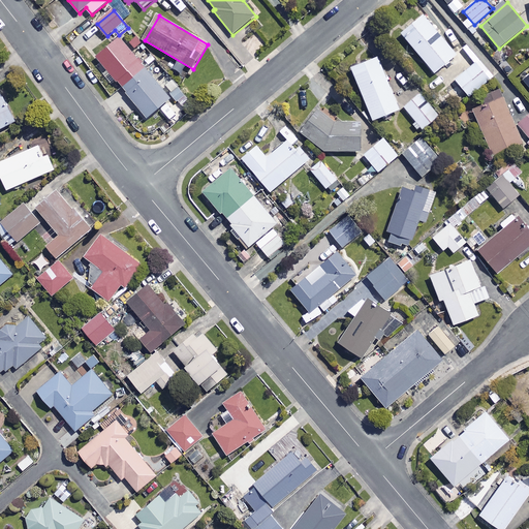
[(458,55),(425,16),(402,34),(435,73),(458,55)]
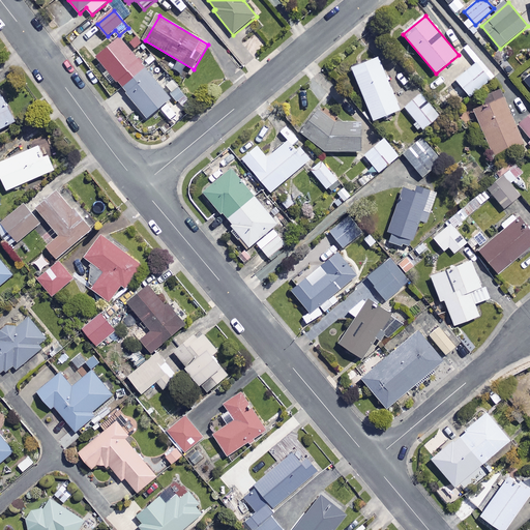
[(172,99),(121,38),(98,58),(149,119),(172,99)]
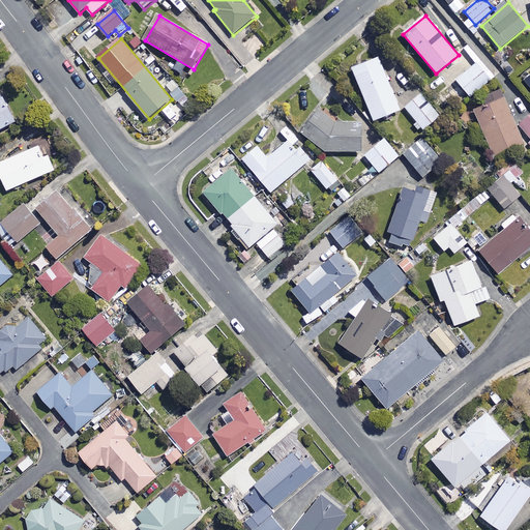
[(401,111),(379,58),(353,69),(375,121),(401,111)]
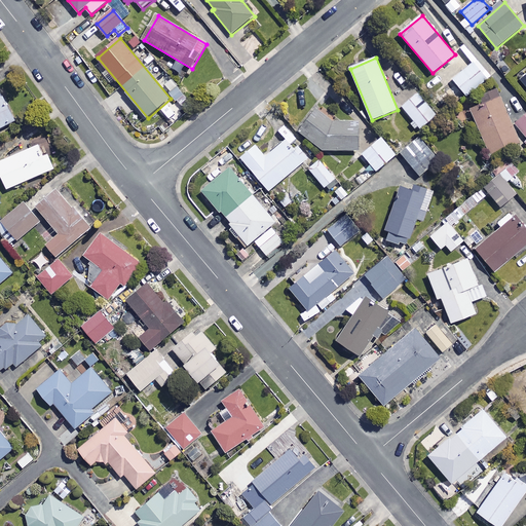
[(487,78),(475,63),(453,78),(465,95),(487,78)]
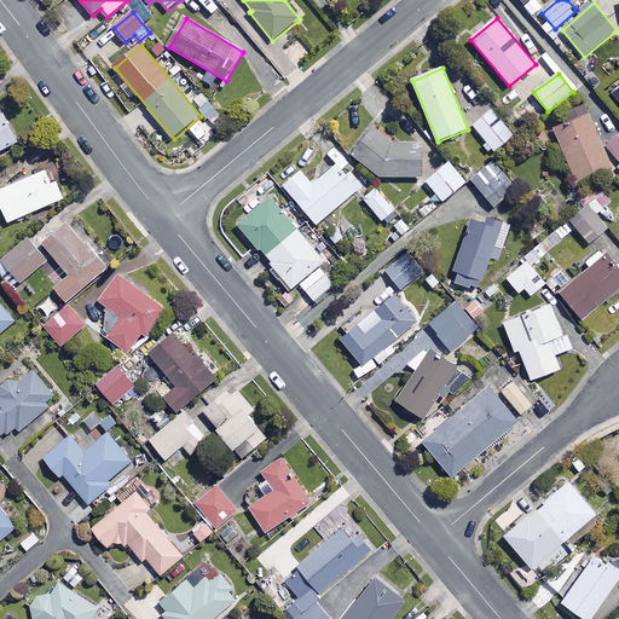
[(0,152),(19,143),(1,105),(0,105),(0,152)]
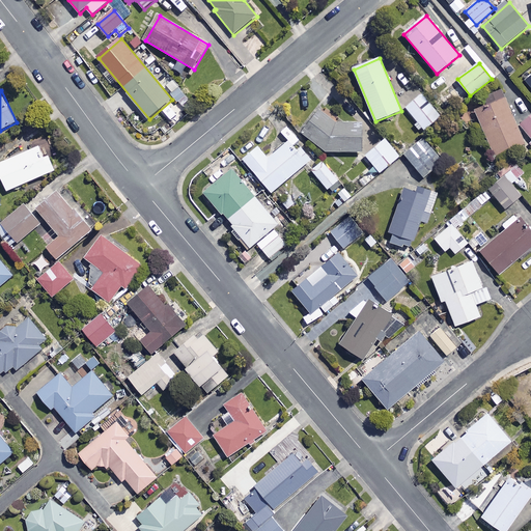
[(442,117),(423,93),(406,107),(425,131),(442,117)]
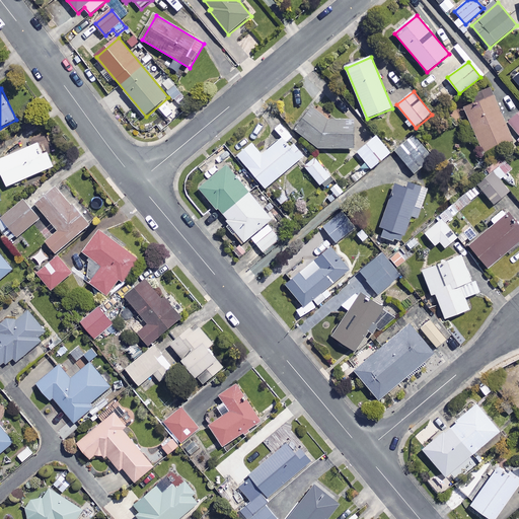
[(513,141),(494,97),(465,109),(485,153),(513,141)]
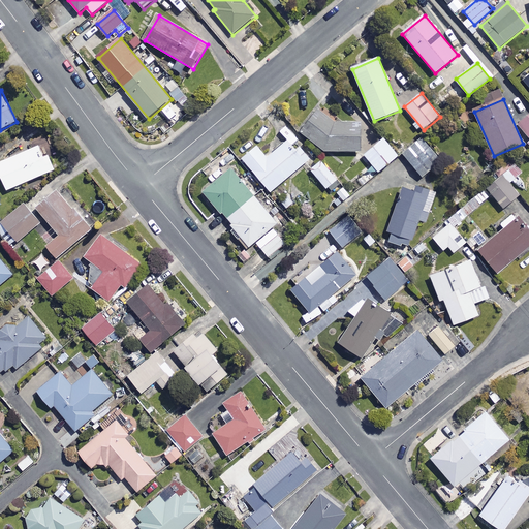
[(335,123),(318,110),(303,129),(324,152),(363,152),(362,128),(351,128),(351,123),(335,123)]
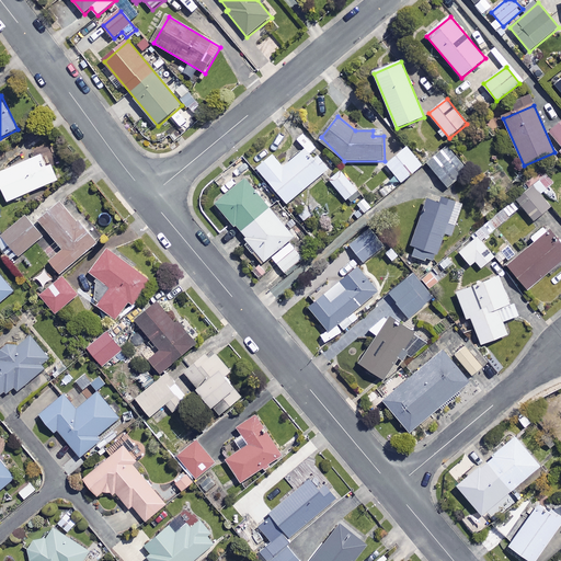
[(423,165),(409,147),(387,164),(402,183),(423,165)]
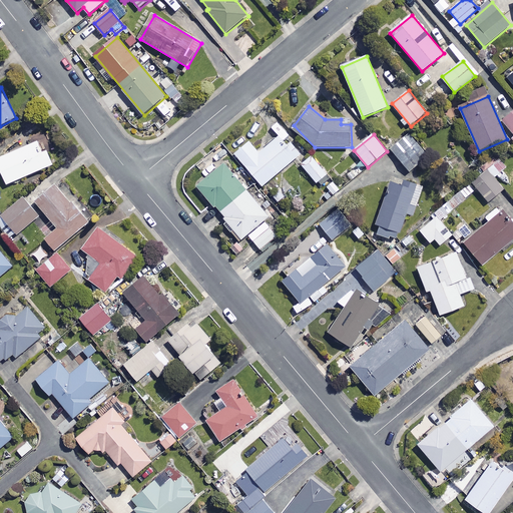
[(287,145),(280,137),(261,153),(250,141),(236,154),(264,186),(302,154),(291,141),(287,145)]
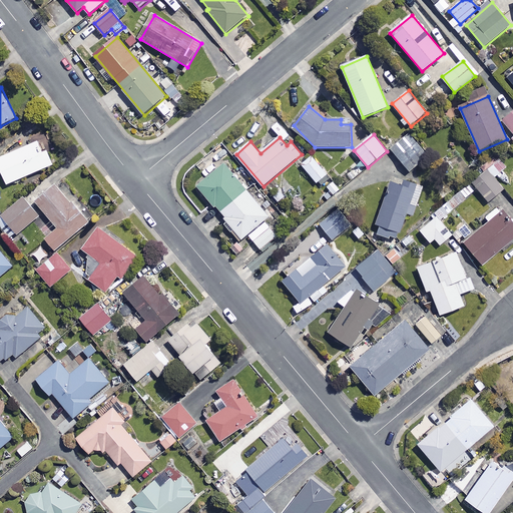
[(424,159),(405,137),(391,149),(411,171),(424,159)]
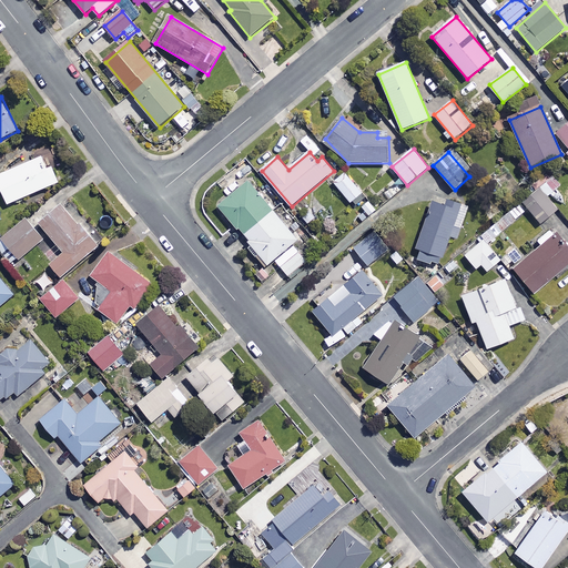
[(49,169),(43,156),(0,174),(0,181),(10,204),(60,182),(53,166),(49,169)]
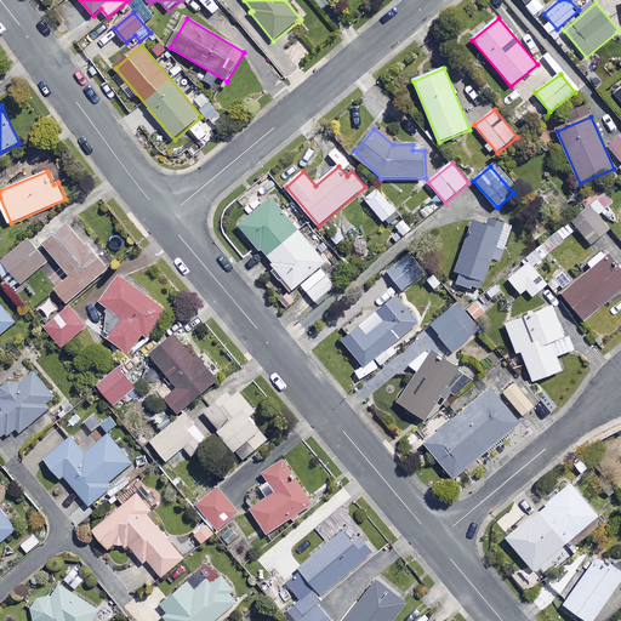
[(397,211),(377,189),(366,200),(385,222),(397,211)]
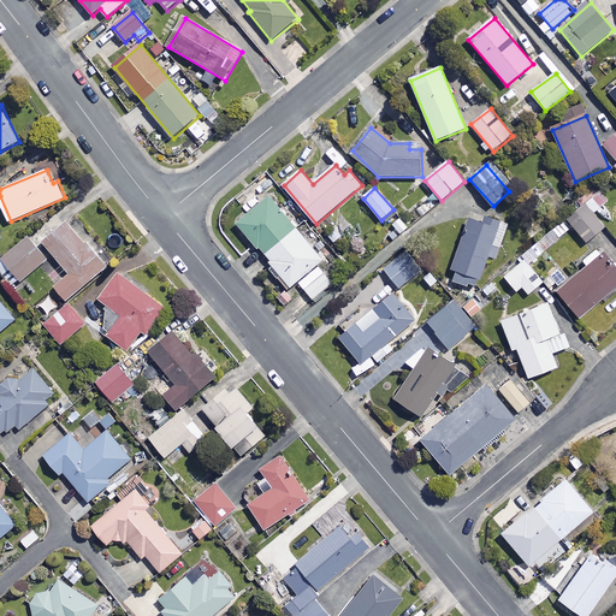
[(295,227),(268,196),(236,224),(262,255),(295,227)]
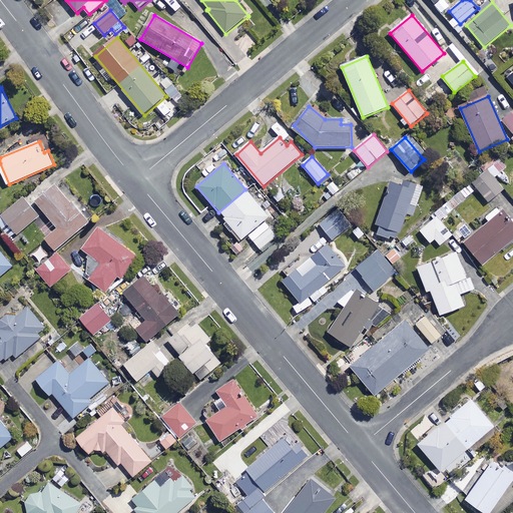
[(505,189),(489,170),(474,183),(489,202),(505,189)]
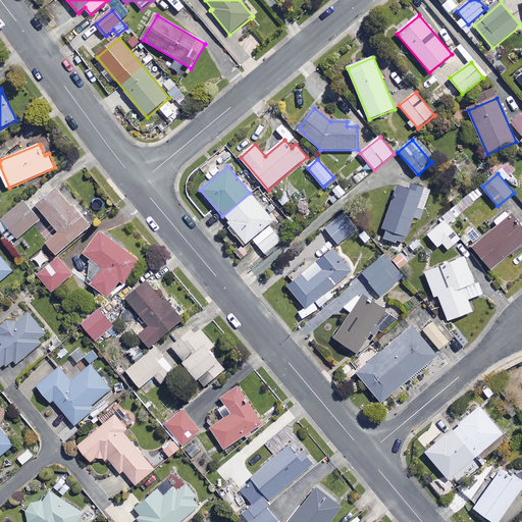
[(426,190),(412,184),(409,191),(401,187),(381,228),(406,240),(416,217),(420,219),(423,214),(416,211),(426,190)]
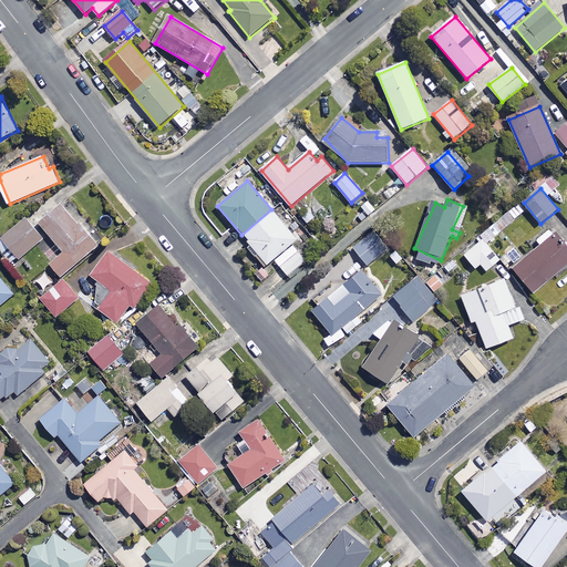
[(100,246),(64,204),(41,224),(64,251),(51,264),(63,278),(100,246)]
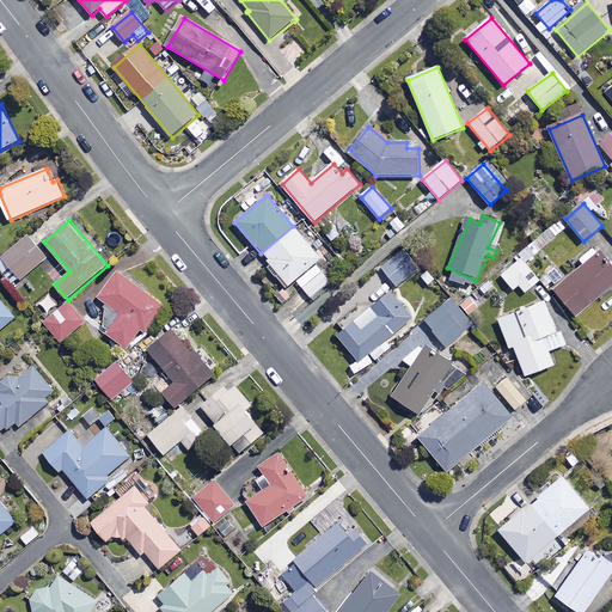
[(310,246),(297,228),(264,255),(288,286),(297,280),(311,298),(331,282),(316,263),(322,259),(316,252),(324,246),(318,239),(310,246)]
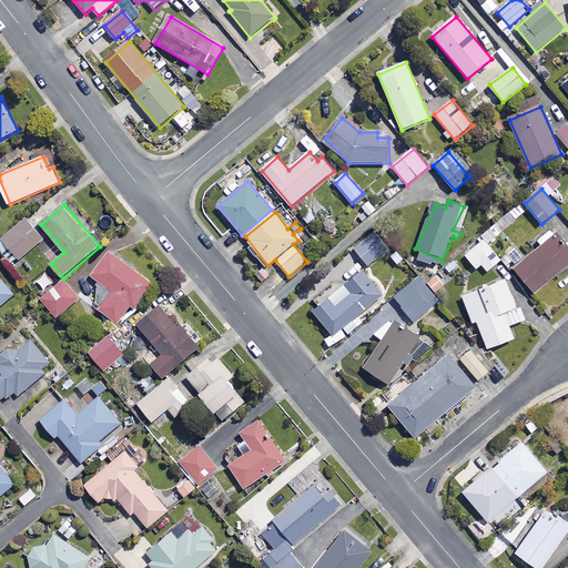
[(46,239),(29,217),(0,241),(0,250),(3,254),(11,247),(20,260),(46,239)]
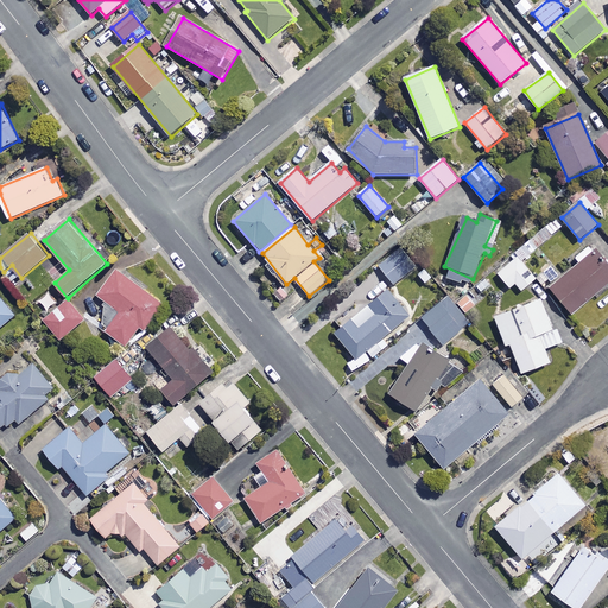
[(607,285),(607,264),(591,245),(576,257),(582,264),(551,289),(572,315),(607,285)]
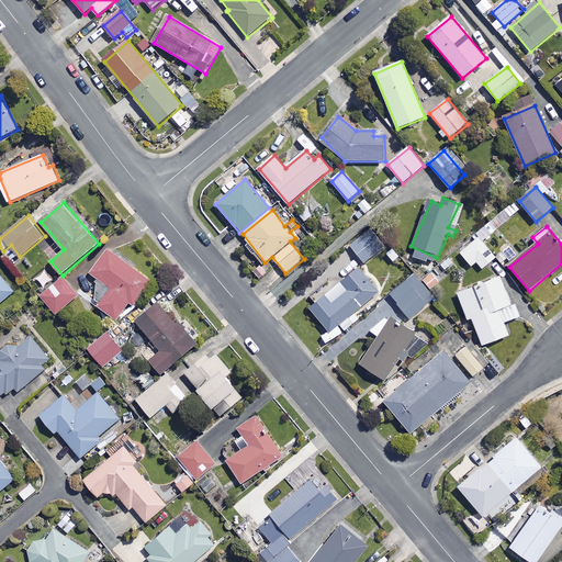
[(384,248),(371,231),(352,245),(364,262),(384,248)]
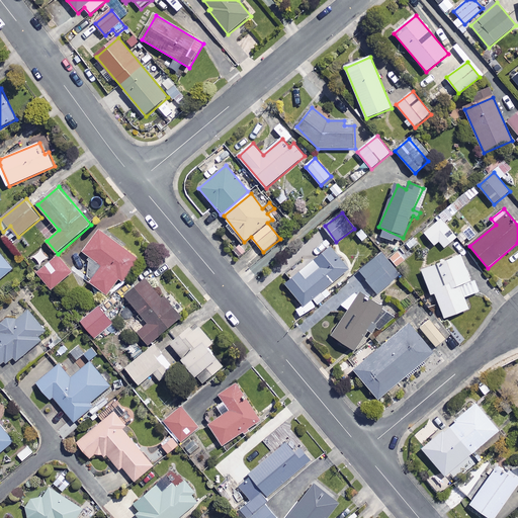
[(456,238),(440,220),(425,234),(435,245),(439,242),(445,248),(456,238)]
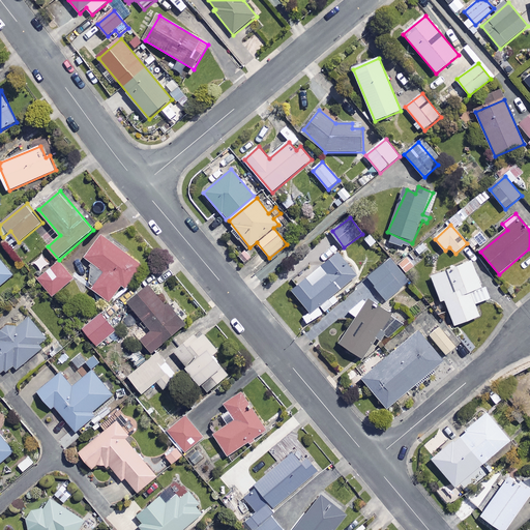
[(143,266),(105,235),(86,257),(106,273),(93,289),(112,303),(143,266)]
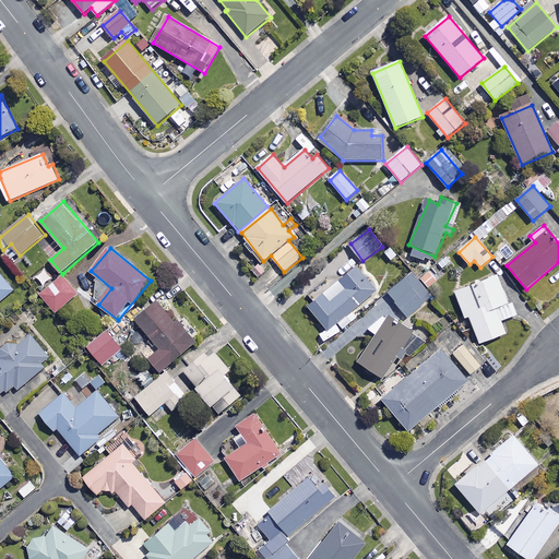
[(266,273),(258,262),(250,269),(259,280),(266,273)]
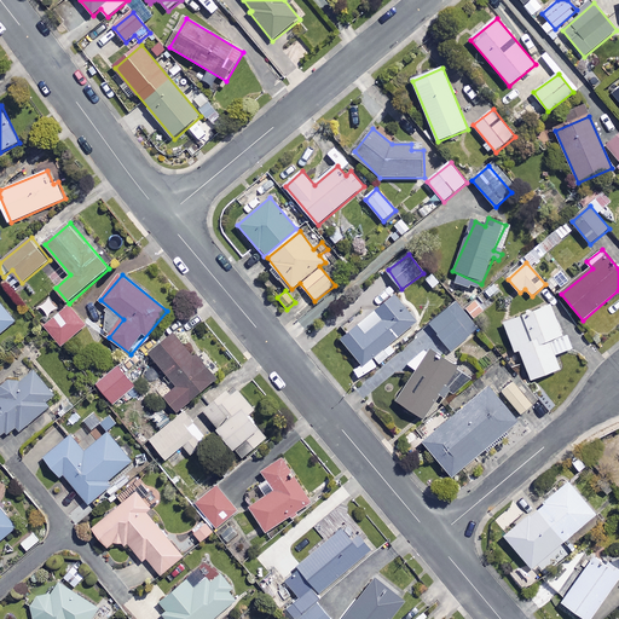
[(418,320),(397,295),(377,312),(385,320),(366,334),(359,325),(342,340),(364,366),(375,357),(380,363),(388,356),(383,351),(418,320)]
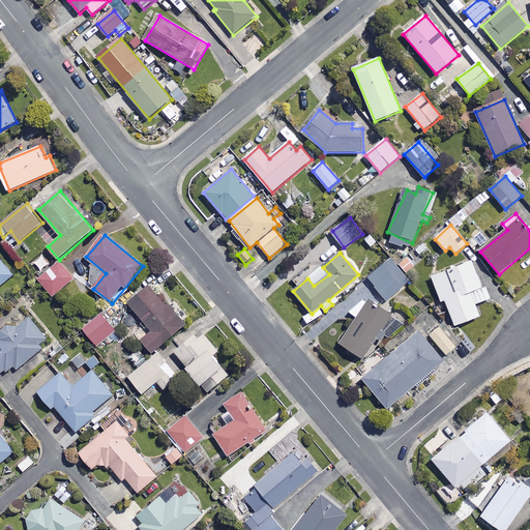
[(410,283),(391,258),(367,276),(386,300),(410,283)]
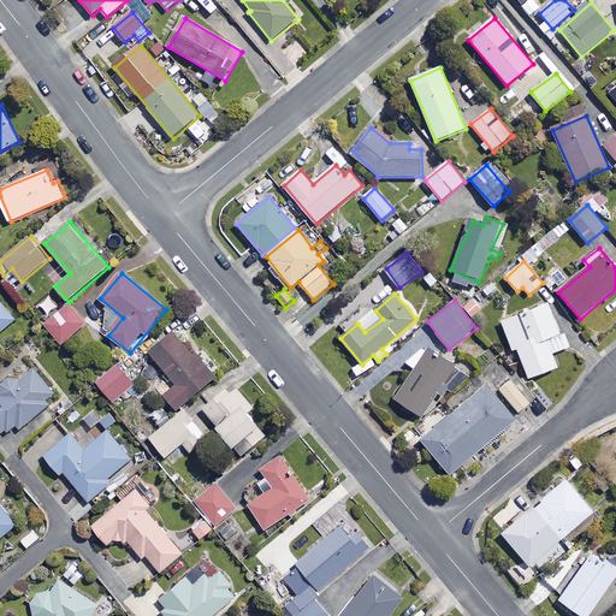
[(0,332),(16,320),(0,301),(0,332)]
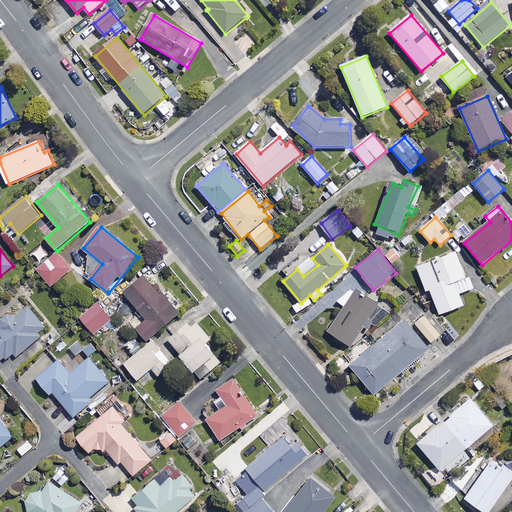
[(73,269),(59,252),(38,268),(52,286),(73,269)]
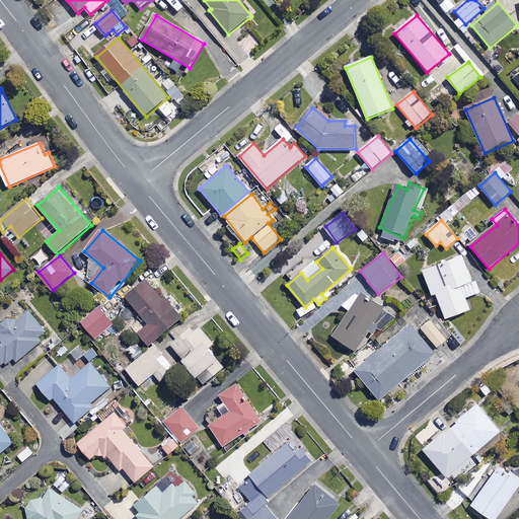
[(472,281),(462,255),(423,271),(433,295),(437,294),(447,319),(471,309),(461,286),(472,281)]
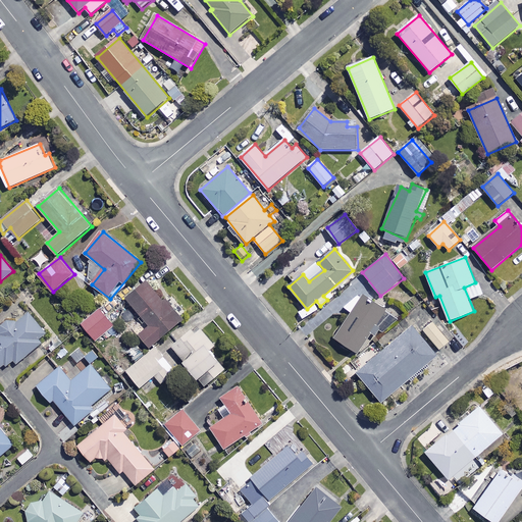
[(184,319),(150,280),(127,300),(151,326),(140,335),(151,348),(184,319)]
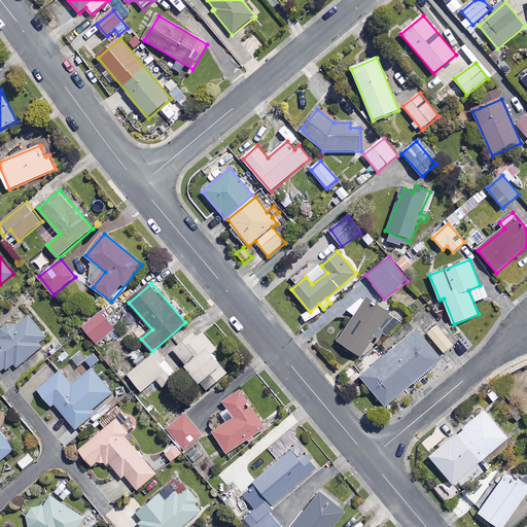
[(371,305),(359,296),(349,312),(355,316),(338,341),(362,357),(392,314),(374,302),(371,305)]
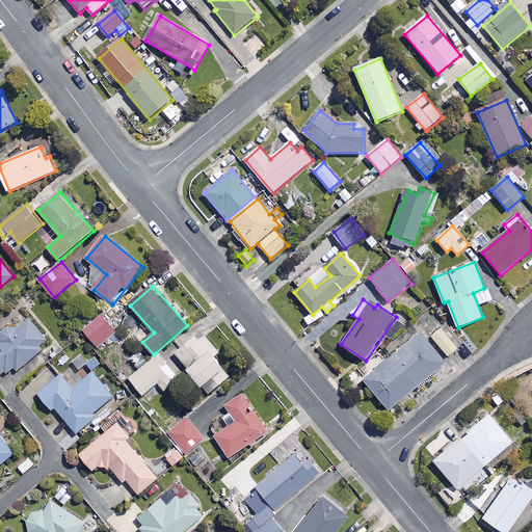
[(116,331),(103,315),(84,331),(99,347),(116,331)]
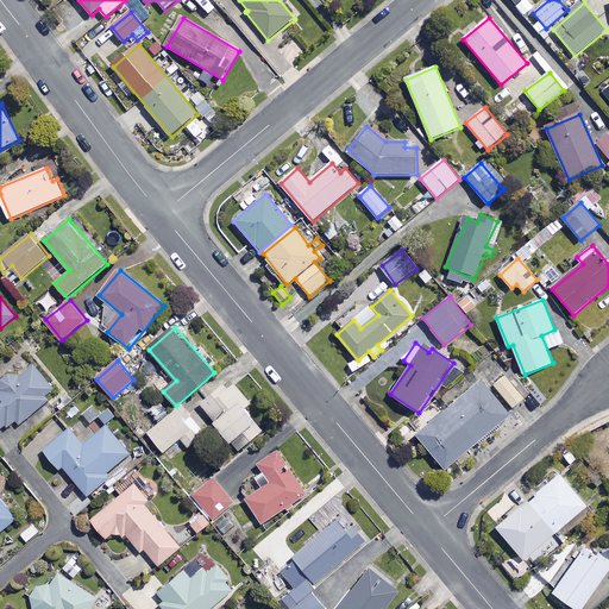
[(55,389),(36,365),(16,381),(11,375),(0,383),(0,387),(4,391),(0,394),(0,429),(14,418),(20,425),(49,401),(44,397),(55,389)]
